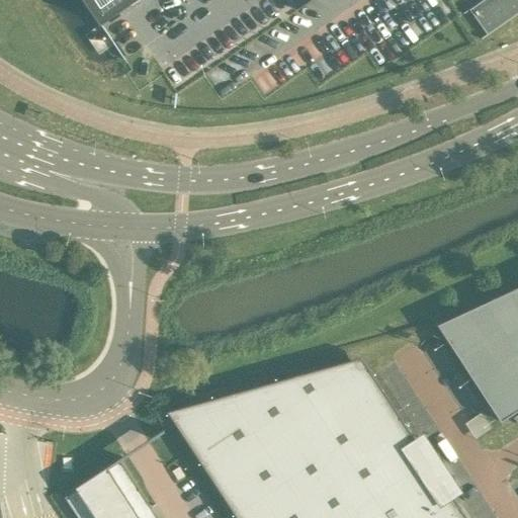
[(83,0),(100,24),(136,0),(83,0)]
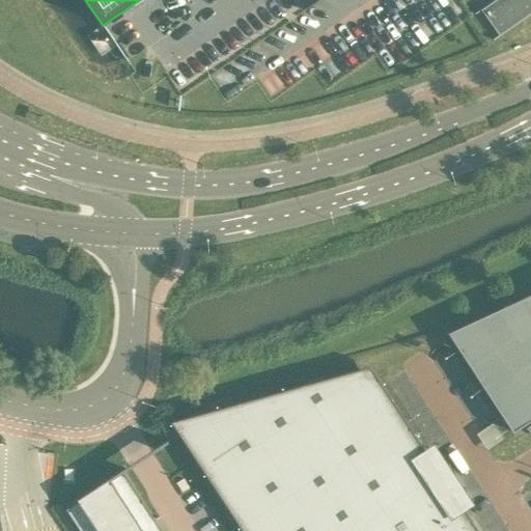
[(530,12),(530,0),(493,0),(475,14),(481,9),(499,34),(493,38),(494,39),(530,12)]
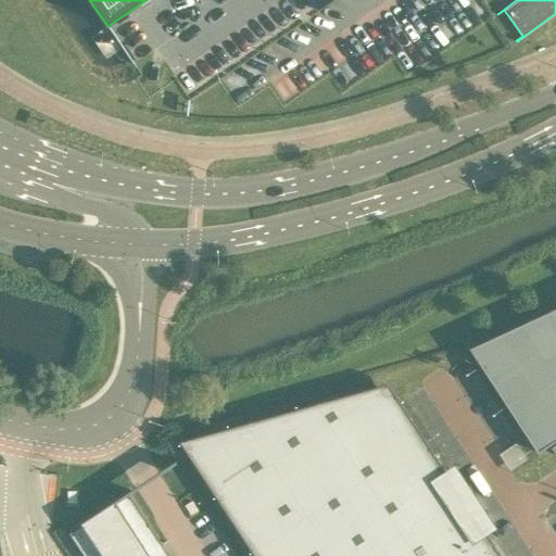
[(555,308),(474,346),(474,345),(469,348),(472,352),(474,351),(536,449),(535,449),(538,453),(542,450),(541,449),(555,439),(555,308)]
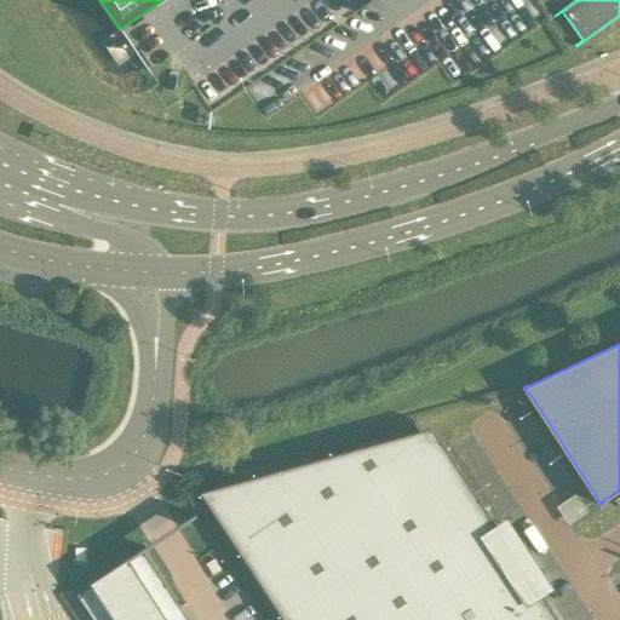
[(419,430),(199,492),(283,619),(560,619),(539,589),(499,528),(488,535),(436,455),(419,430)]
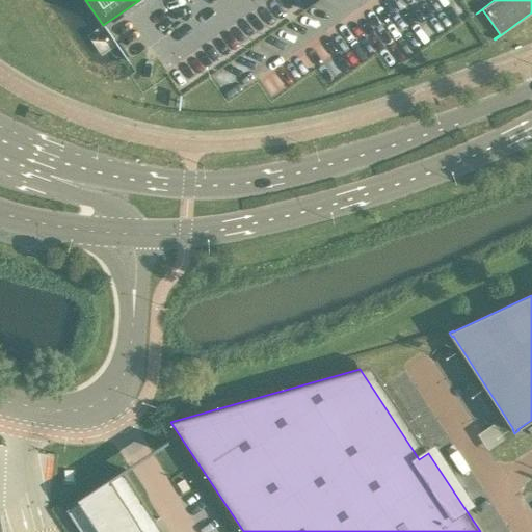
[(79,502),(67,510),(80,531),(157,531),(152,524),(156,522),(124,473),(127,472),(125,469),(77,500),(79,502)]
